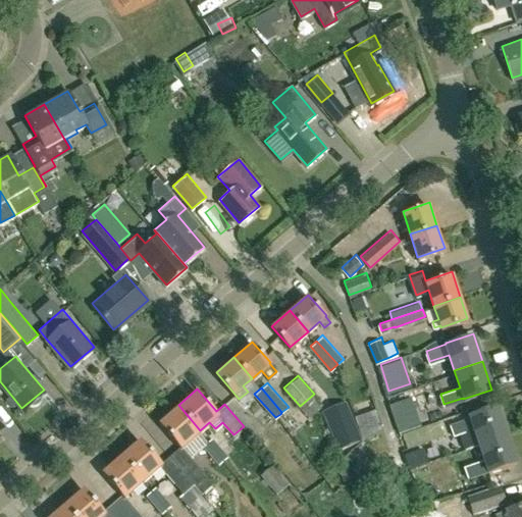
[(191,455),(203,445),(218,463),(223,459),(208,440),(200,430),(178,405),(159,421),(180,447),(183,445),(191,455)]
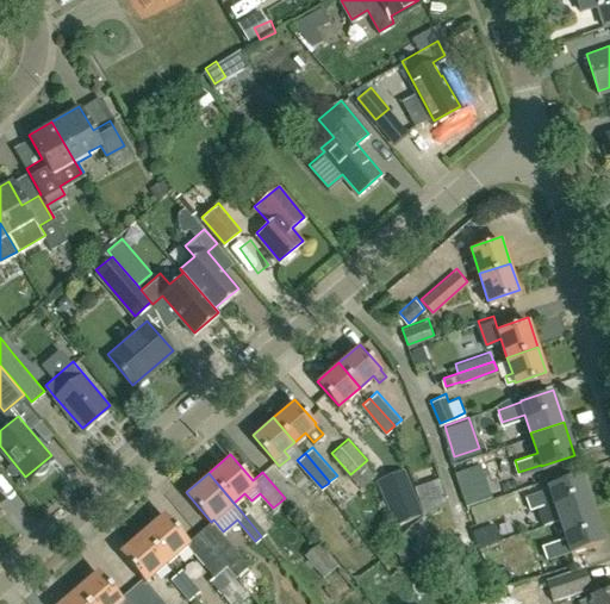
[(558,516),(591,505),(580,473),(547,484),(548,486),(526,494),(530,505),(552,498),(558,516)]
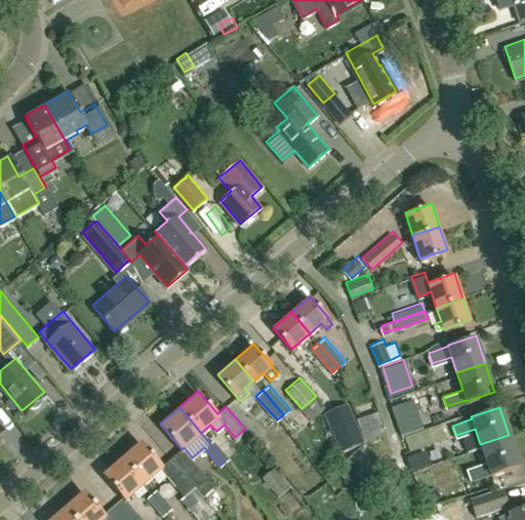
[(364,439),(381,428),(376,409),(356,416),(364,439)]
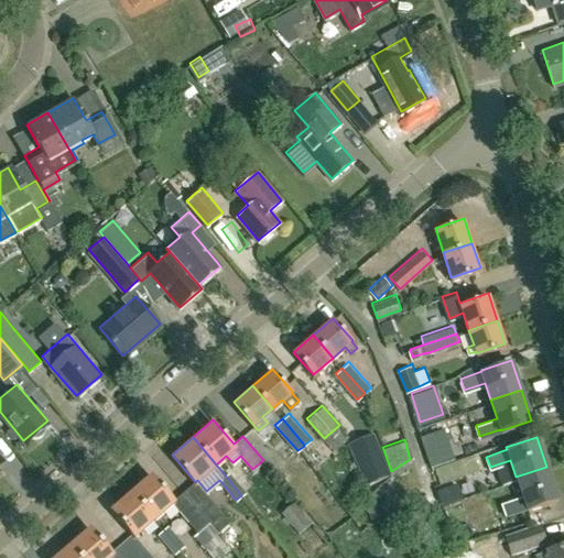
[(366,482),(390,472),(379,446),(355,456),(366,482)]
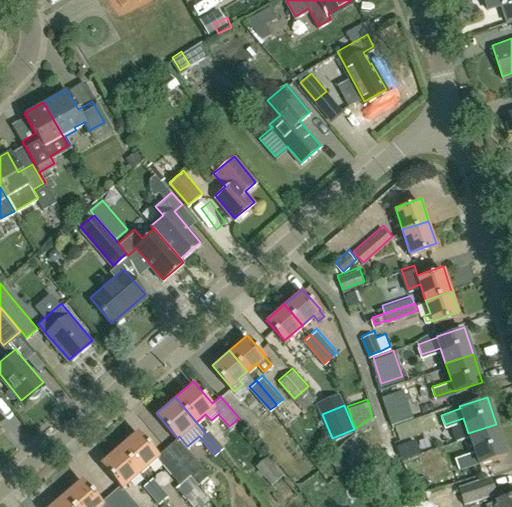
[(439,415),(404,424),(408,439),(443,429),(439,415)]
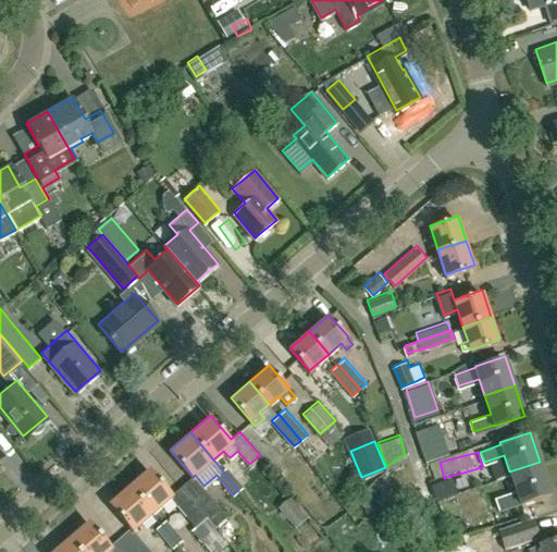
[(280,460),(289,475),(301,467),(292,453),(280,460)]
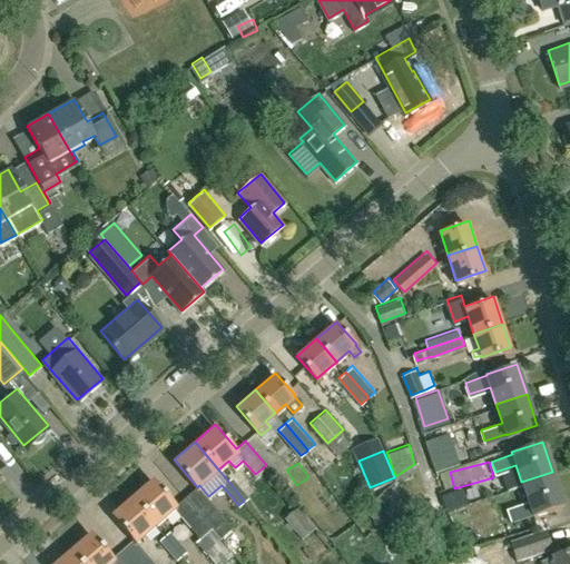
[(552,472),(521,482),(528,501),(507,507),(510,517),(531,511),(532,512),(562,502),(552,472)]
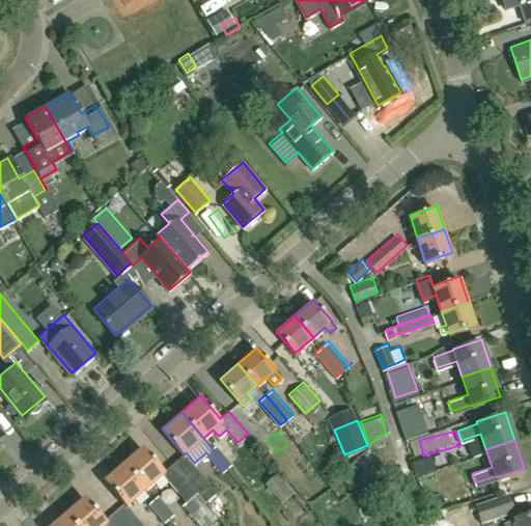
[(212,447),(227,467),(232,463),(217,444),(212,447)]
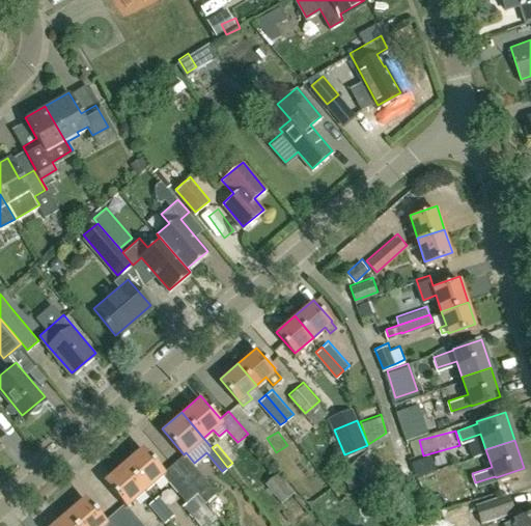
[(143,445),(123,462),(145,488),(165,470),(143,445)]
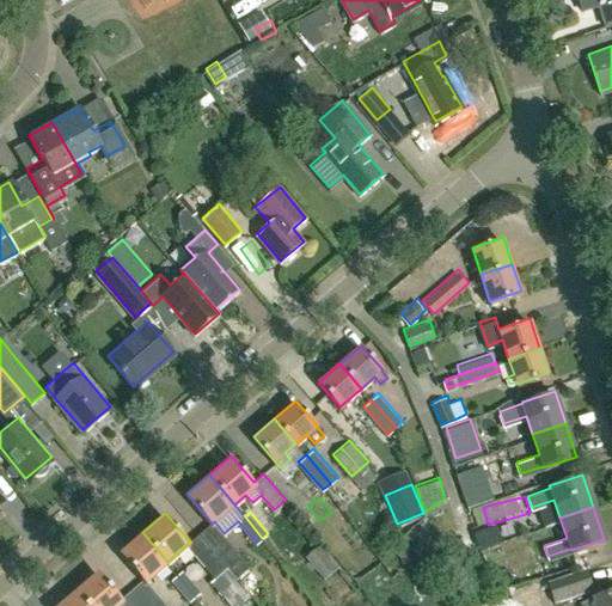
[(341,515),(326,521),(334,543),(349,538),(341,515)]
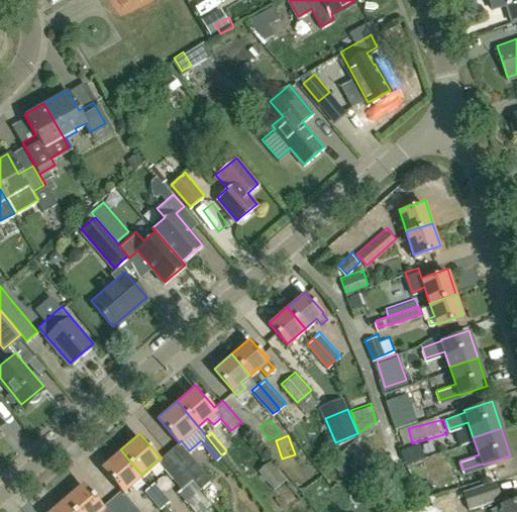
[(124,490),(141,475),(120,449),(101,466),(120,488),(123,491),(124,490)]
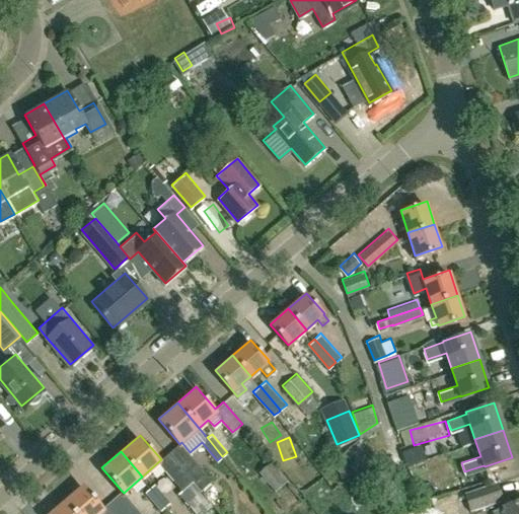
[(193,478),(192,480),(200,489),(212,478),(196,459),(184,468),(193,478)]
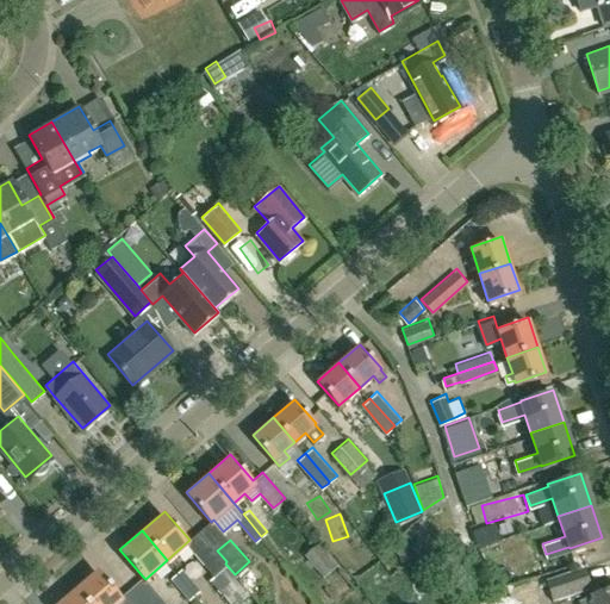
[(323,574),(337,562),(319,540),(305,553),(323,574)]
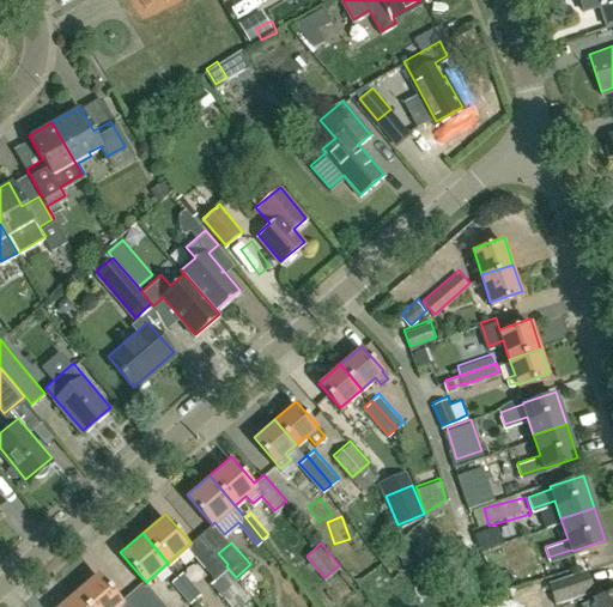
[(423,559),(423,560),(430,572),(450,560),(443,548),(423,559)]
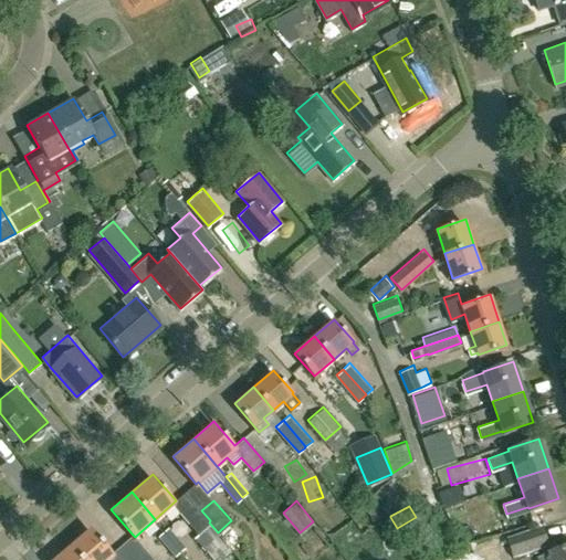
[(228,543),(218,532),(209,522),(199,531),(196,535),(218,559),(227,552),(223,548),(228,543)]
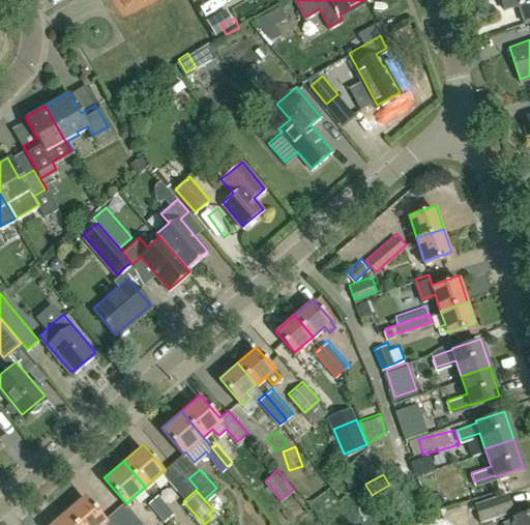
[(474,501),(463,505),(462,501),(438,509),(442,524),(468,524),(468,522),(479,518),(480,520),(514,508),(508,490),(474,501)]
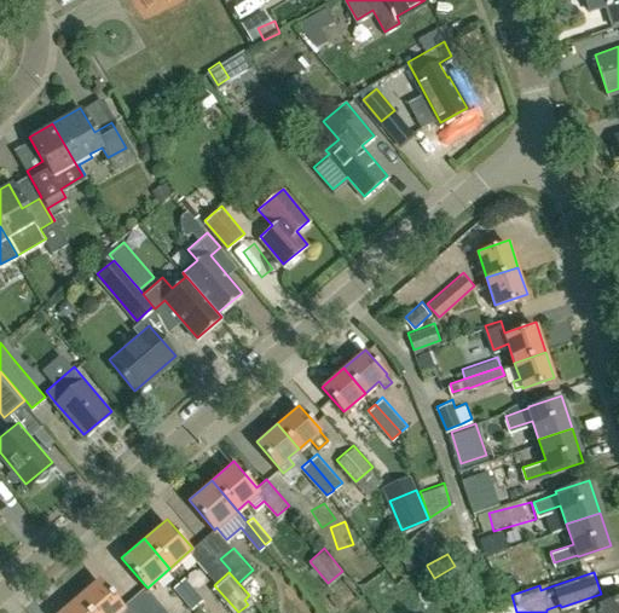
[(618,573),(600,580),(606,601),(618,596),(618,573)]
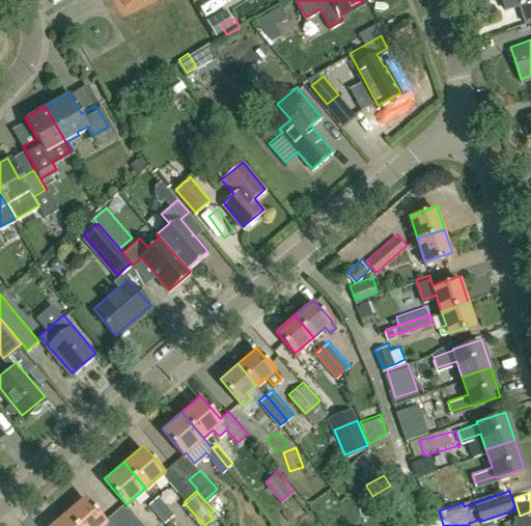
[(154,498),(170,516),(174,513),(159,494),(154,498)]
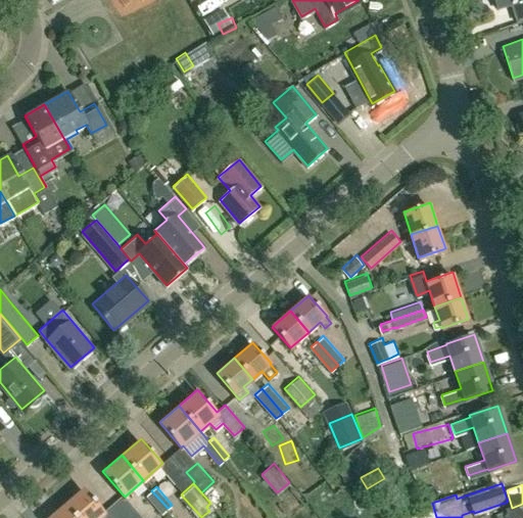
[(76,517),(105,517),(103,515),(105,513),(103,510),(84,487),(64,504),(76,517)]
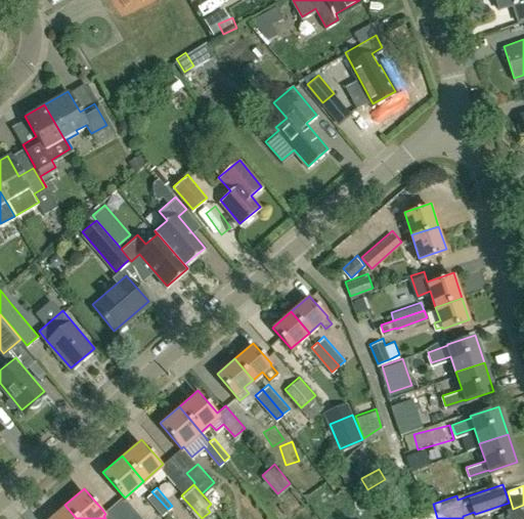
[(168,509),(151,491),(147,495),(163,514),(168,509)]
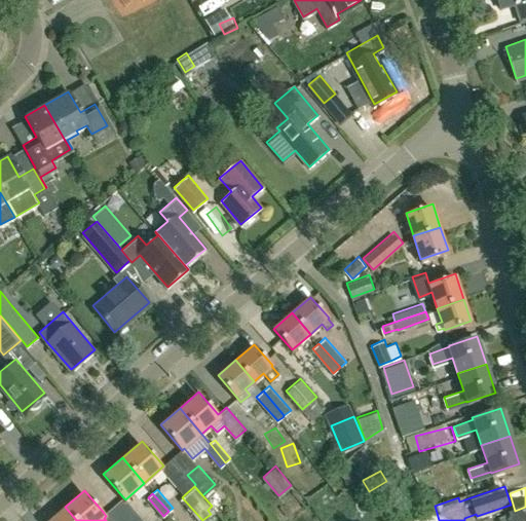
[(76,520),(65,507),(48,520),(76,520)]
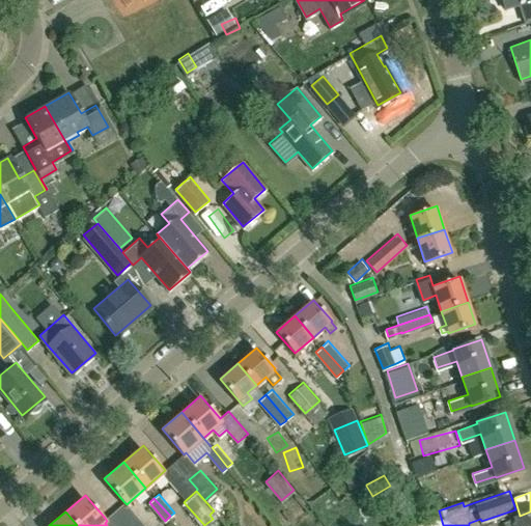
[(530,525),(530,511),(503,522),(504,525),(530,525)]
